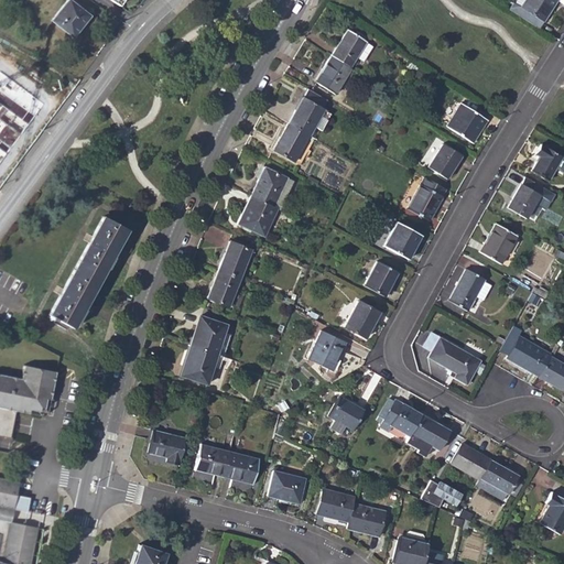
[(66,0),(51,20),(72,36),(89,15),(68,0),(66,0)]
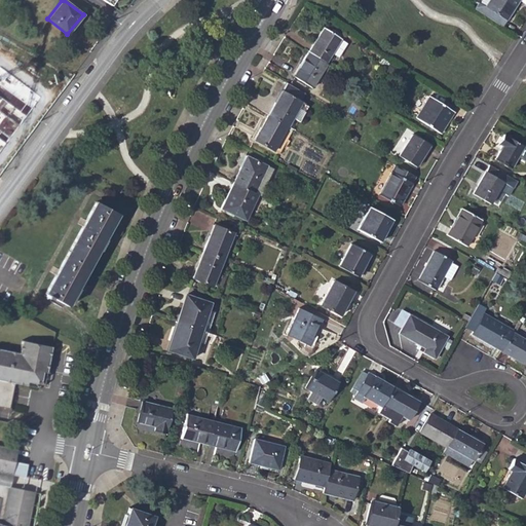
[(492,0),(492,1),(490,0),(489,0),(489,1),(485,7),(479,3),(475,9),(502,27),(519,0),(492,0)]
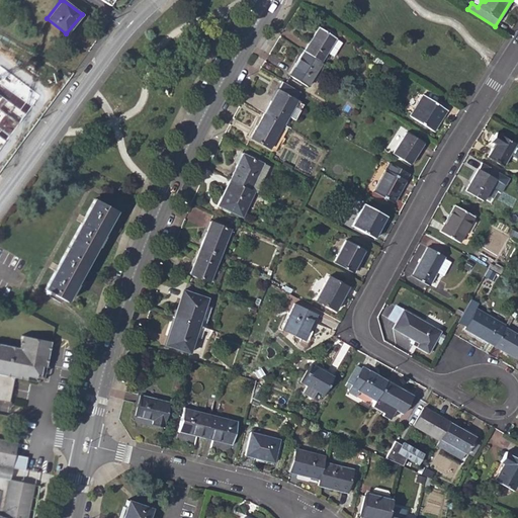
[(319,27),(304,52),(321,62),(336,38),(319,27)]
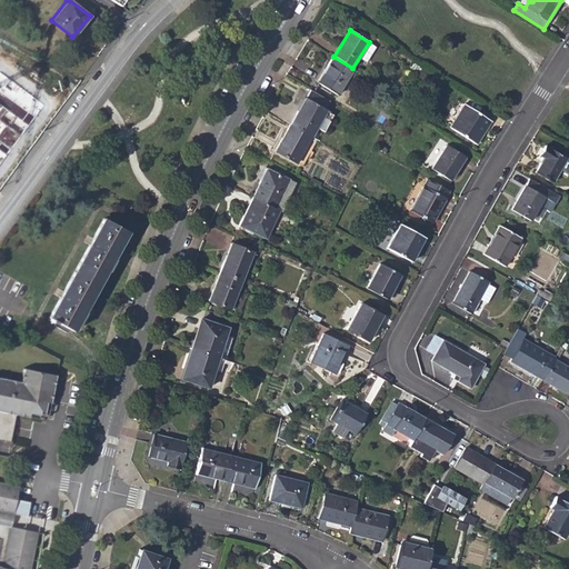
[(338,95),(355,69),(352,68),(333,57),(318,82),(338,95)]
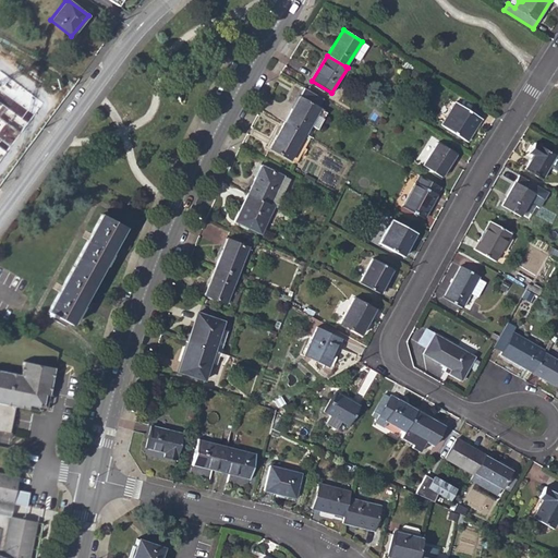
[(324,99),(304,88),(299,96),(319,108),(324,99)]
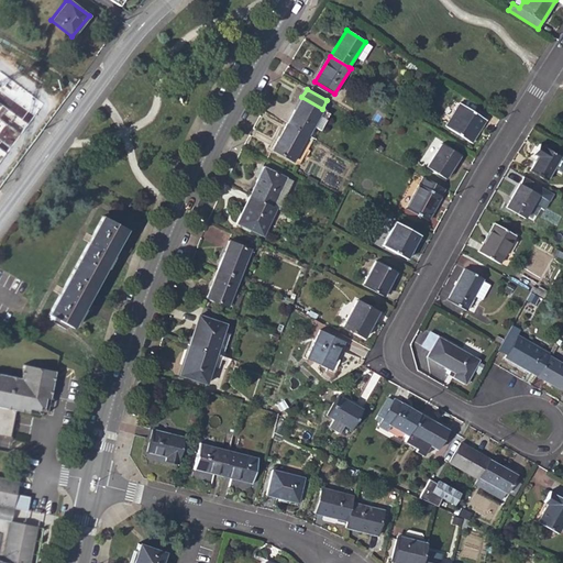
[(301,97),(287,124),(307,135),(322,109),(301,97)]
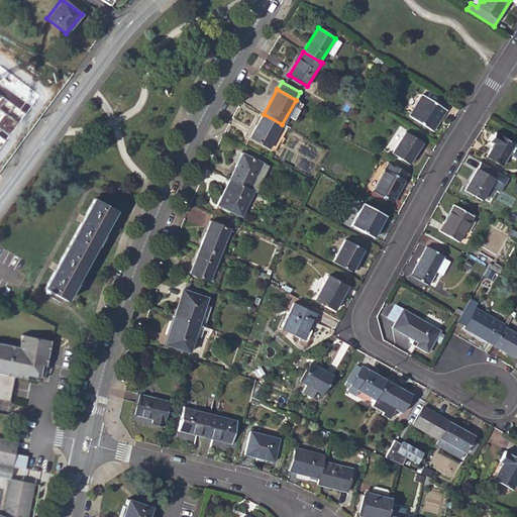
[(423,95),(418,101),(421,103),(411,118),(432,131),(446,110),(423,95)]
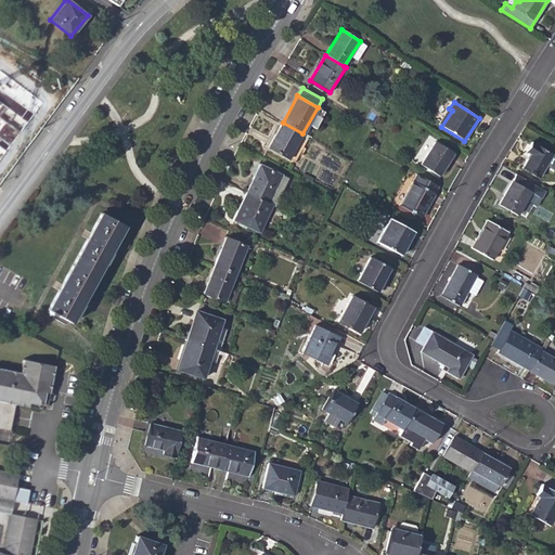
[(439,125),(441,127),(452,111),(449,108),(439,125)]
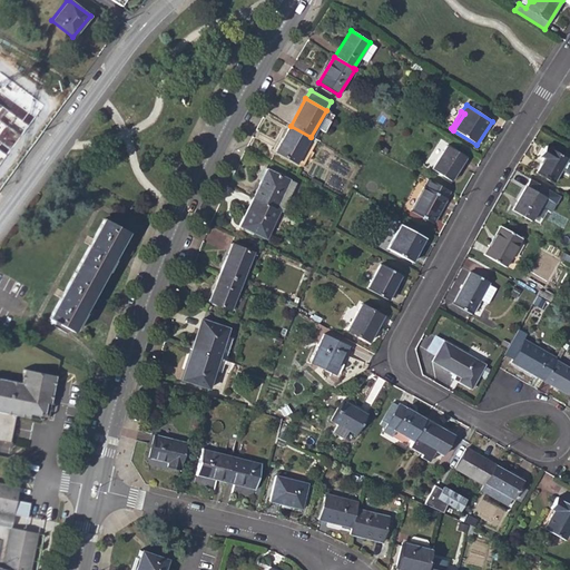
[(296,164),(311,137),(291,126),(276,153),(296,164)]
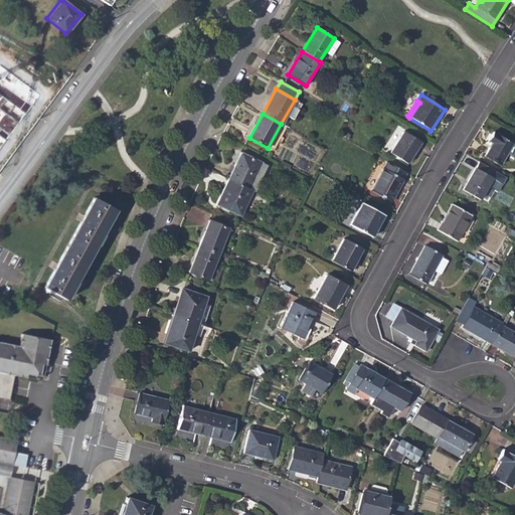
[(390,152),(407,163),(420,143),(404,132),(390,152)]
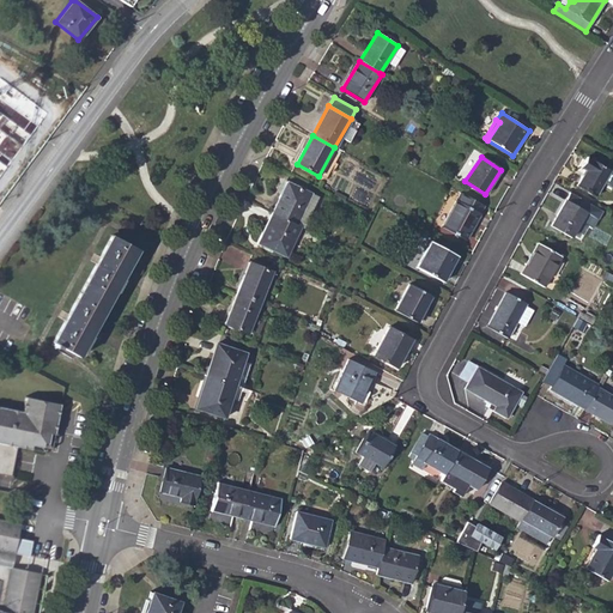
[(577,186),(595,196),(611,170),(587,157),(582,167),(586,169),(577,186)]
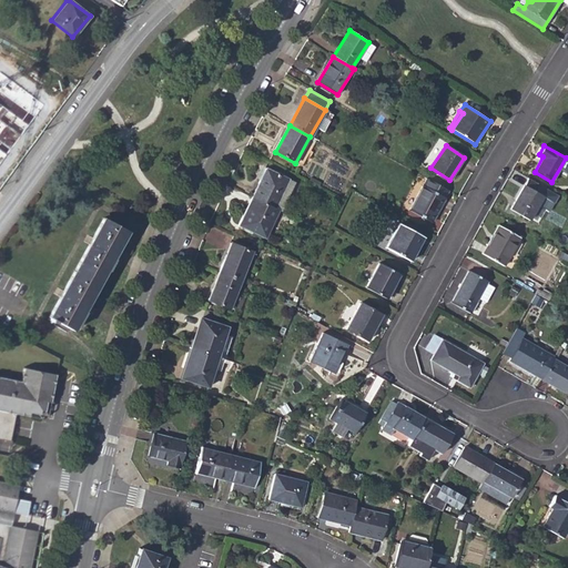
[(275,209),(288,179),(266,169),(252,198),(275,209)]
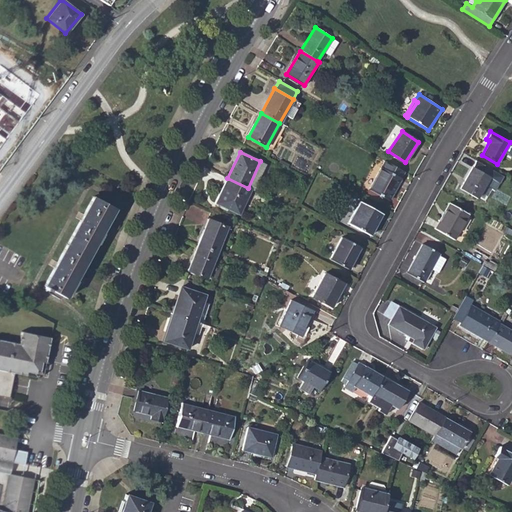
[(251,189),(254,190),(266,164),(260,161),(248,188),(251,189)]
